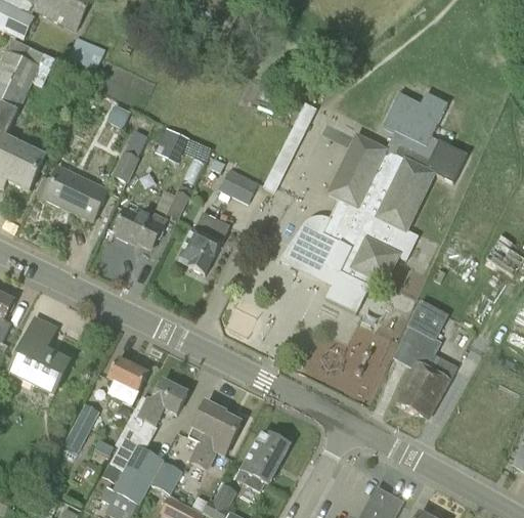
[(0,28),(24,39),(35,15),(2,0),(0,0),(0,28)]
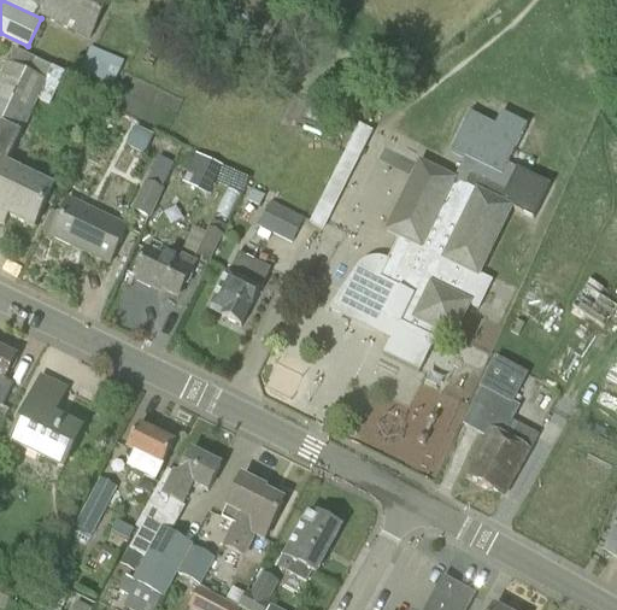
[(30,0),(41,5),(37,11),(90,35),(105,0),(30,0)]
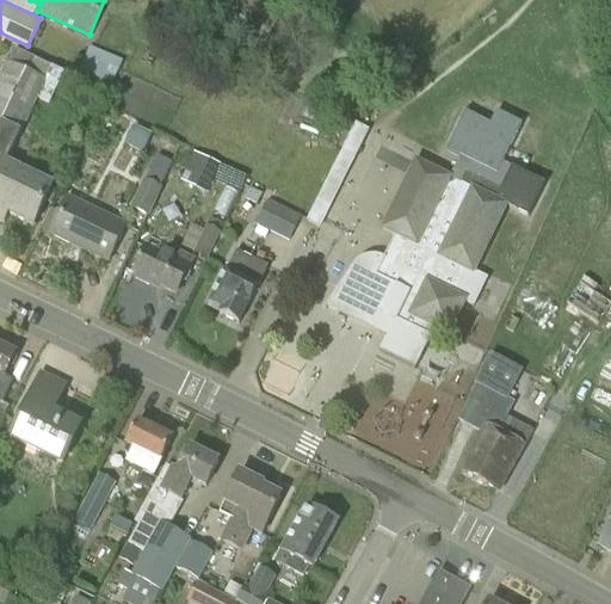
[(111,81),(122,56),(88,42),(78,66),(111,81)]
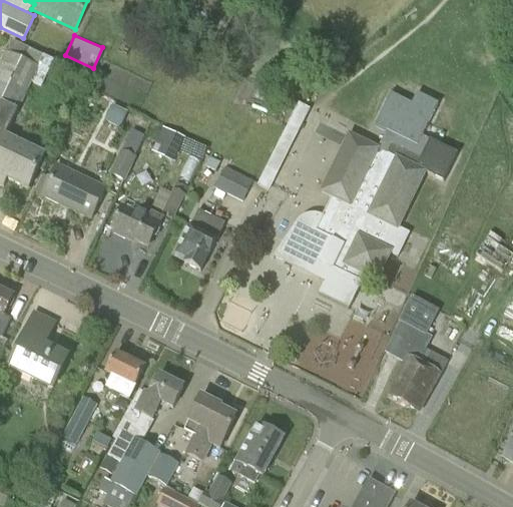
[(5,145),(10,136),(4,133),(30,79),(41,83),(54,57),(43,52),(37,64),(6,49),(0,62),(0,180),(3,182),(6,175),(7,175),(16,155),(6,151),(8,147),(5,145)]
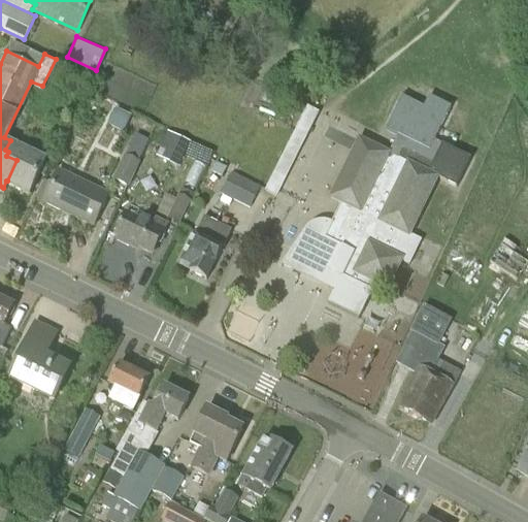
[(421,236),(409,231),(437,174),(456,184),(470,155),(434,136),(451,103),(429,92),(423,103),(401,92),(386,125),(397,131),(388,150),(359,135),(330,194),(341,199),(331,219),(328,218),(325,217),(322,217),(319,217),(316,218),(312,219),(309,221),(307,223),(305,225),(281,262),(333,288),(328,299),(359,315),(372,287),(368,285),(372,278),(387,286),(401,258),(408,261),(421,236)]
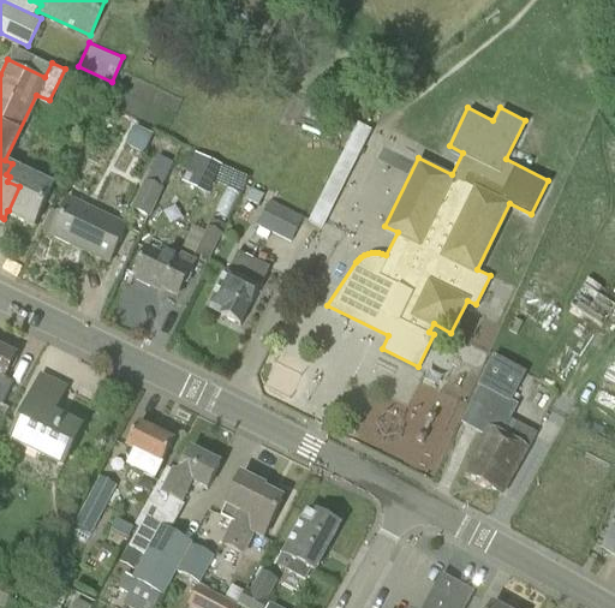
[(358,152),(370,126),(357,120),(345,145),(358,152)]
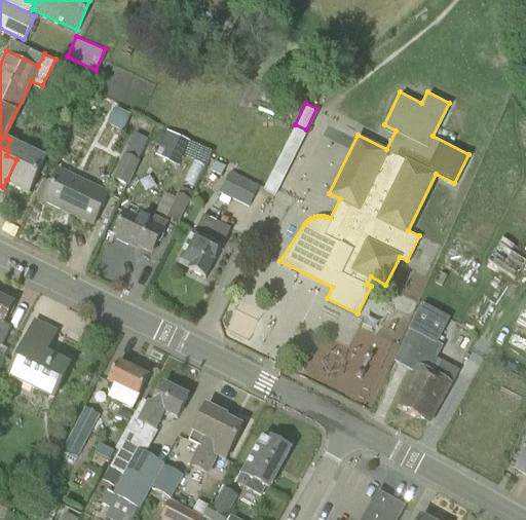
[(116,104),(109,117),(123,124),(129,111),(116,104)]
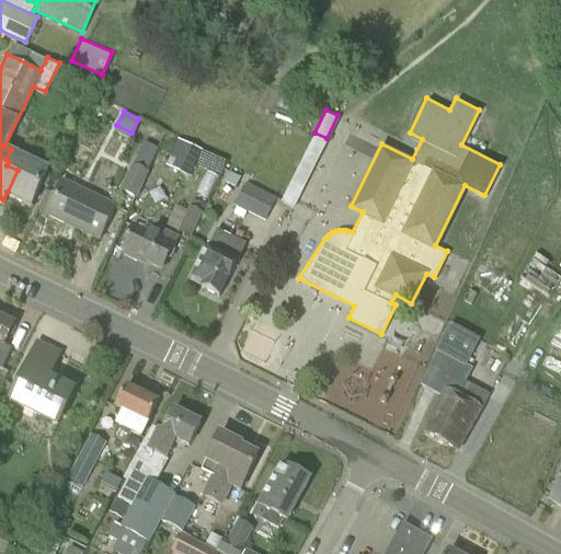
[(165,160),(191,171),(203,145),(178,134),(165,160)]
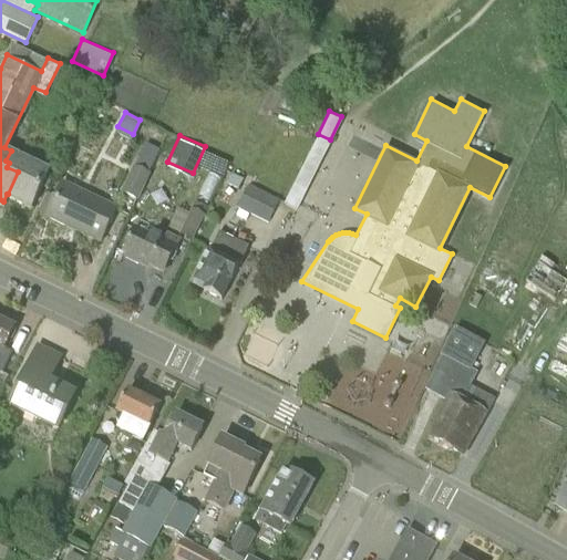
[(136,161),(151,166),(161,144),(145,138),(136,161)]
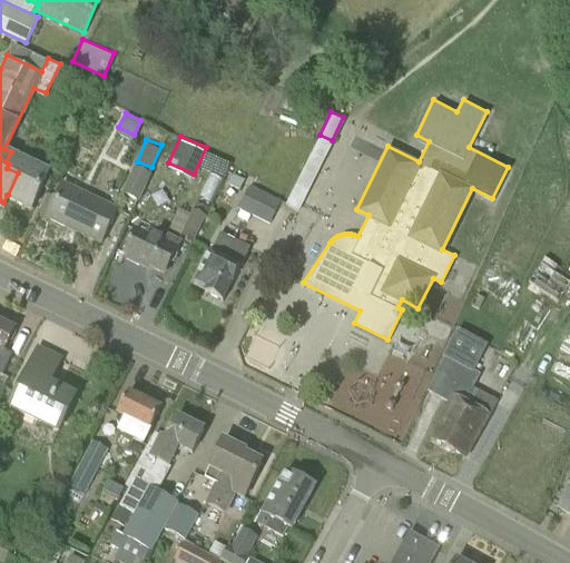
[(18,173),(8,195),(31,206),(49,169),(11,151),(6,161),(9,164),(7,168),(18,173)]
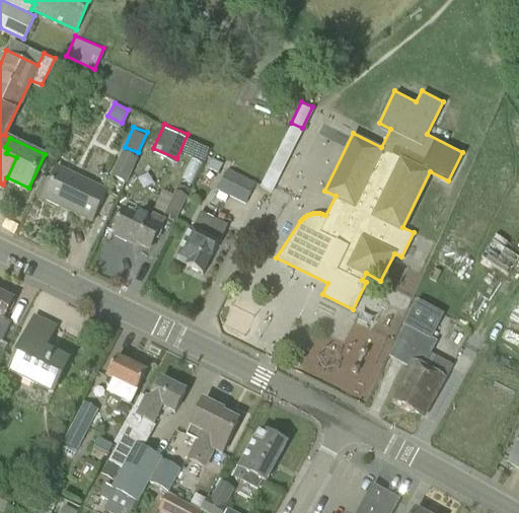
[(127,179),(138,155),(122,148),(110,172),(127,179)]
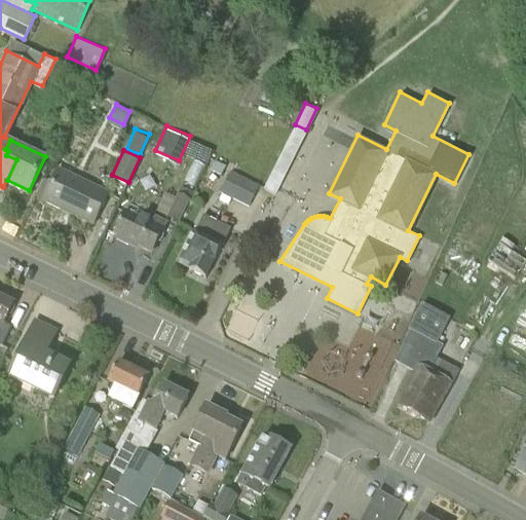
[(226,162),(216,157),(211,168),(221,173),(226,162)]
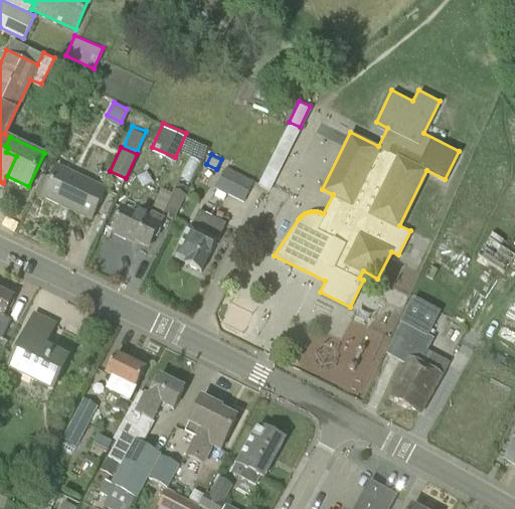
[(43,193),(91,216),(106,186),(58,163),(53,174),(44,192),(43,193)]
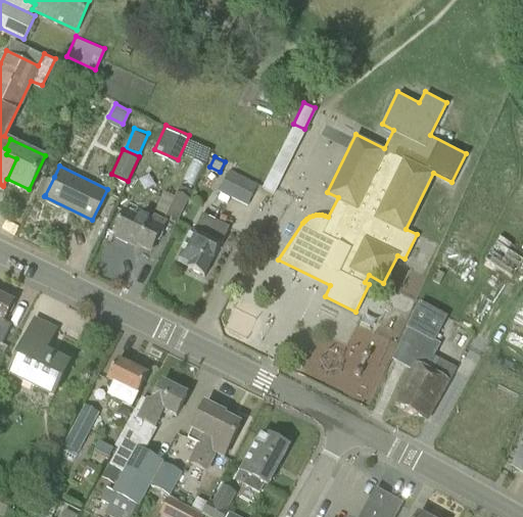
[(247,202),(257,182),(229,168),(224,178),(219,188),(247,202)]
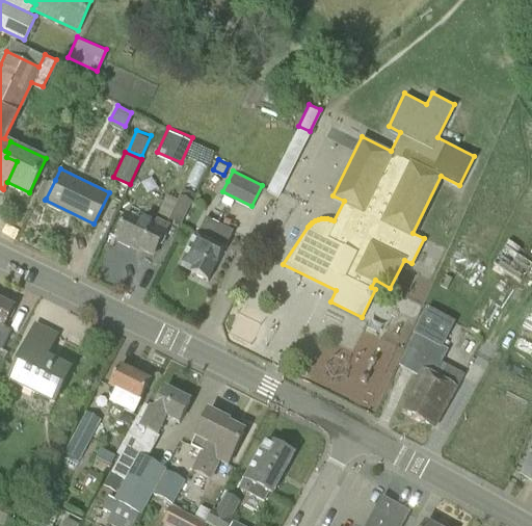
[(277,194),(287,176),(275,171),(266,189),(277,194)]
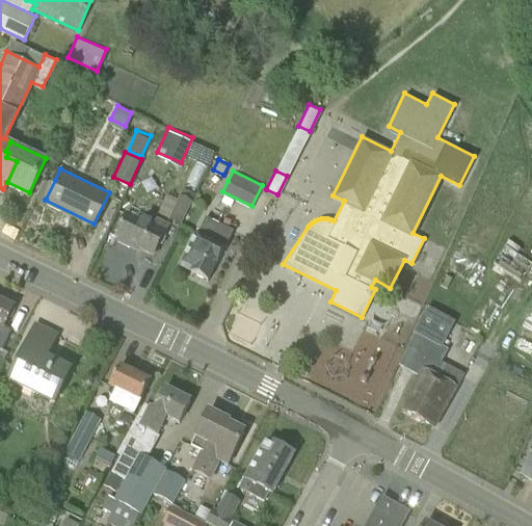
[(46,199),(55,180),(44,175),(35,193),(46,199)]
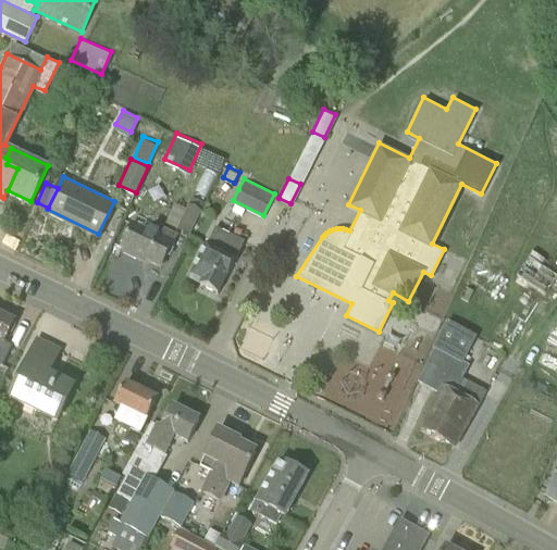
[(188,233),(201,208),(200,208),(203,201),(190,196),(175,226),(188,233)]
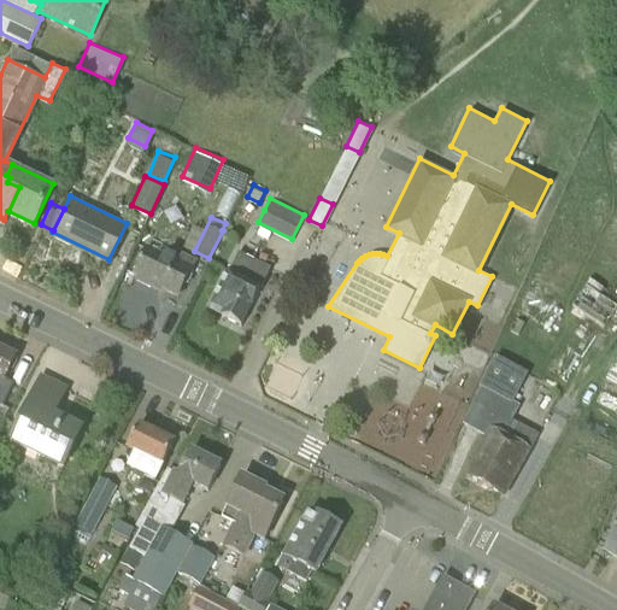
[(163,253),(146,245),(134,271),(177,292),(195,257),(181,250),(177,257),(164,251),(163,253)]
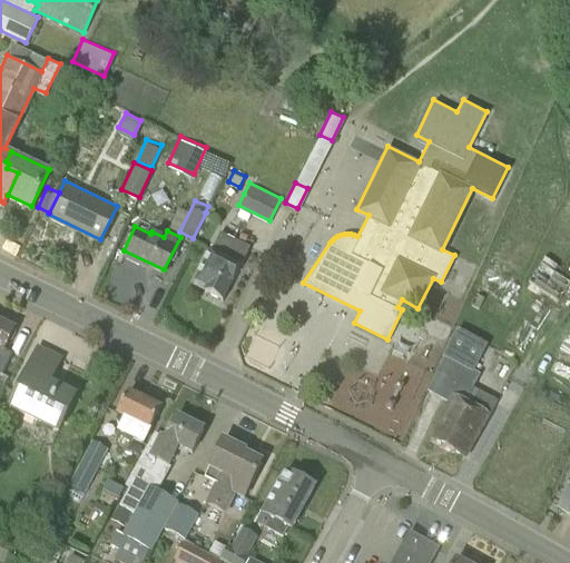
[(233,278),(249,244),(219,229),(208,253),(207,252),(195,278),(207,284),(204,288),(223,297),(232,278),(233,278)]
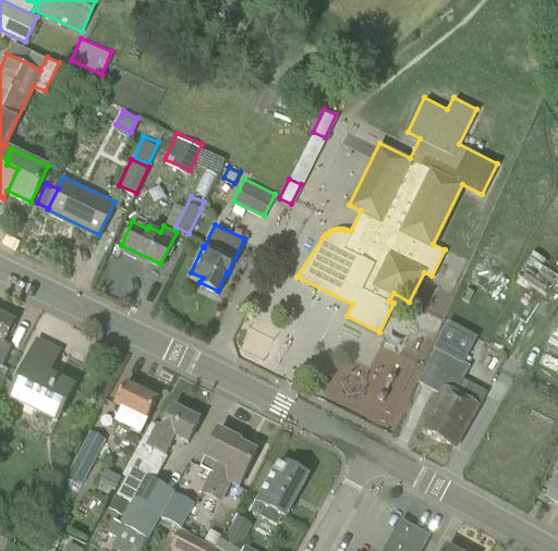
[(547,291),(557,272),(557,269),(531,253),(518,272),(547,291)]
